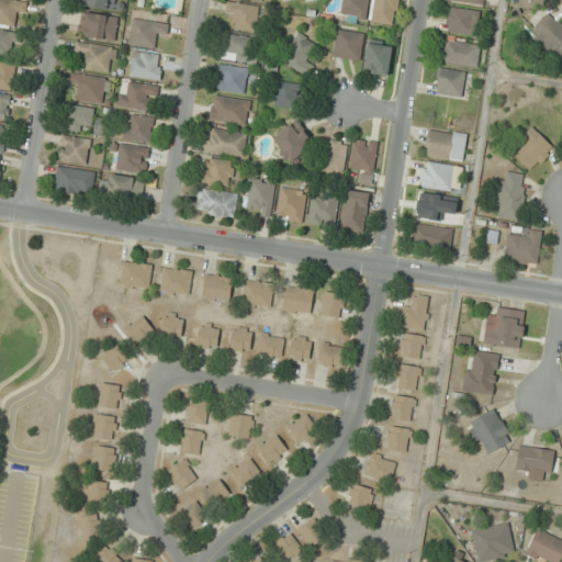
[(114,9),(115,0),(83,0),(83,6),(114,9)]
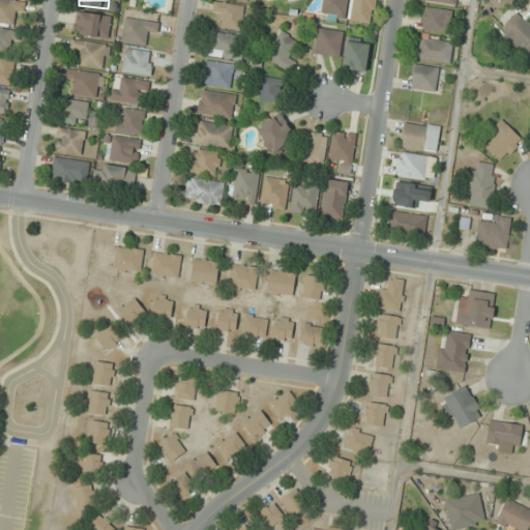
[(323,0),(322,17),(347,19),(348,0),(323,0)]
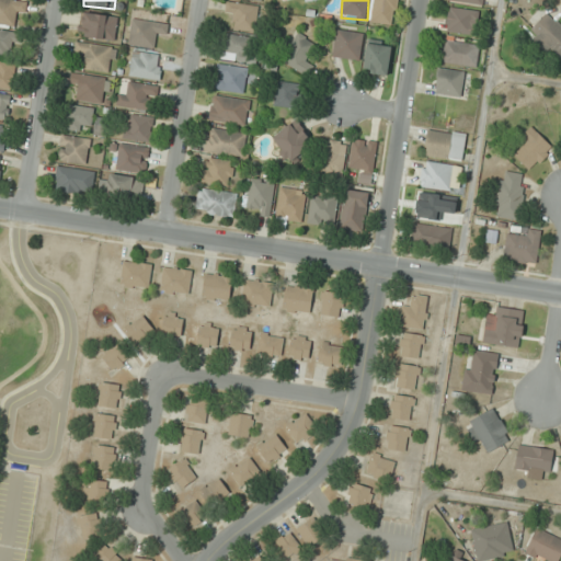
[(397,0),(374,0),(370,22),(393,25),(397,0)]
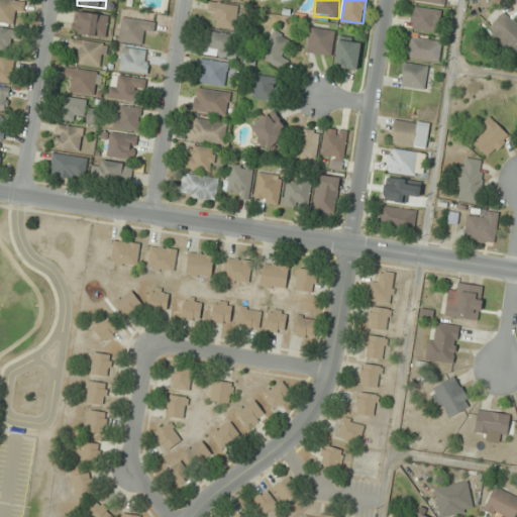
[(217,14),(216,26),(235,28),(238,5),(209,2),(208,13),(217,14)]
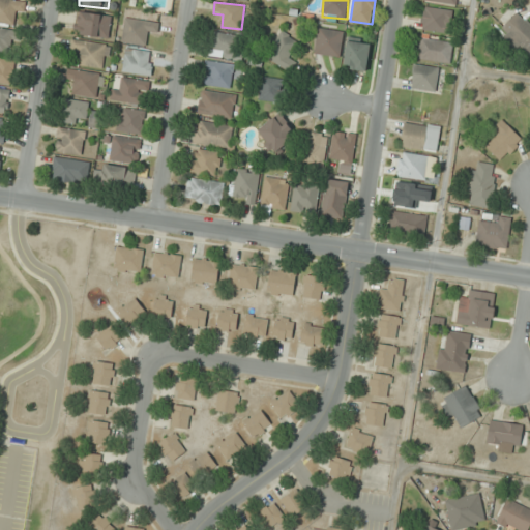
[(421,30),(450,33),(453,10),(423,7),(421,30)]
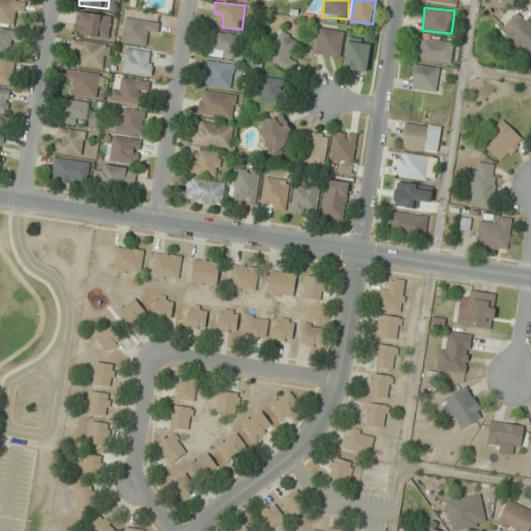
[(109,38),(112,17),(78,11),(75,33),(109,38)]
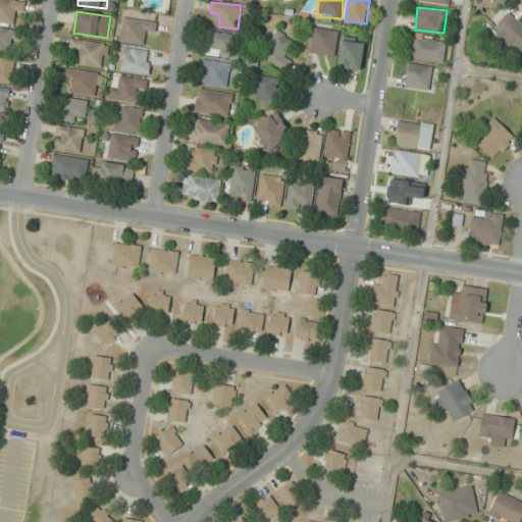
[(507,51),(514,45),(521,53),(521,23),(511,11),(494,27),(501,34),(494,39),(507,51)]
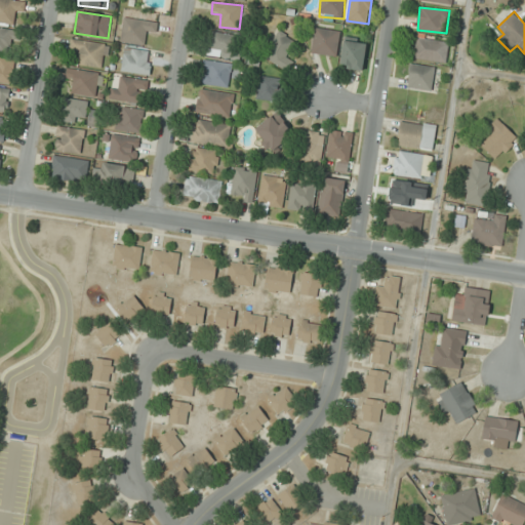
[(145,44),(146,33),(156,34),(158,22),(124,18),(122,41),(145,44)]
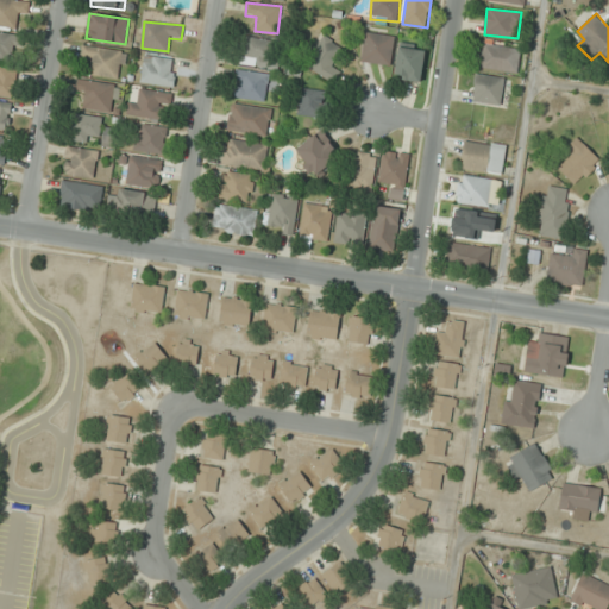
[(0,57),(16,62),(20,36),(0,32),(0,57)]
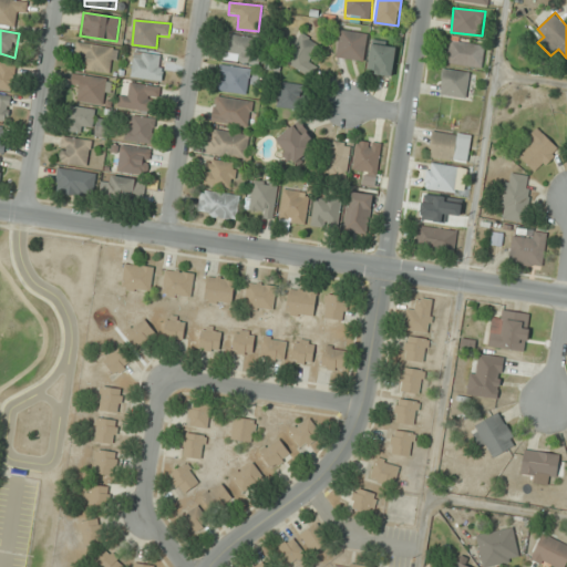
[(363,61),(368,33),(340,30),(337,58),(363,61)]
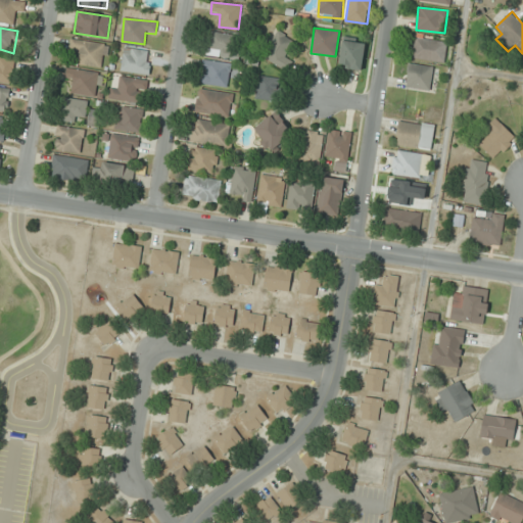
[(205,54),(235,59),(239,36),(209,31),(205,54)]
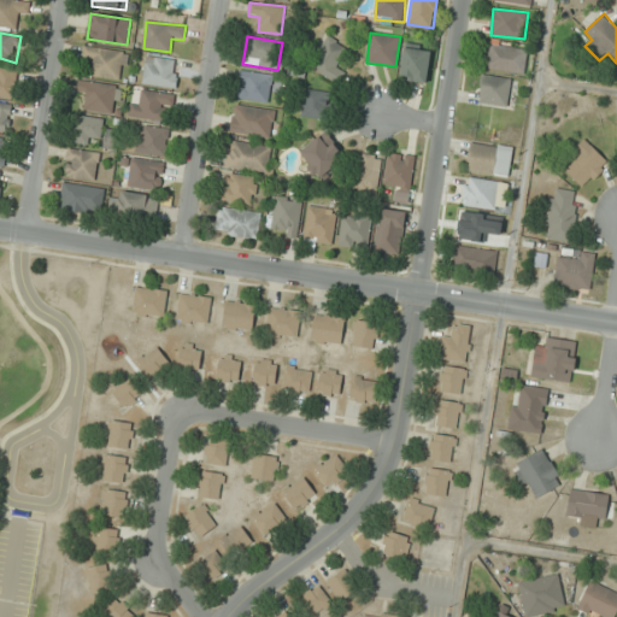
[(322,47),(313,42),(303,63),(338,83),(344,72),(335,68),(347,47),(328,36),(322,47)]
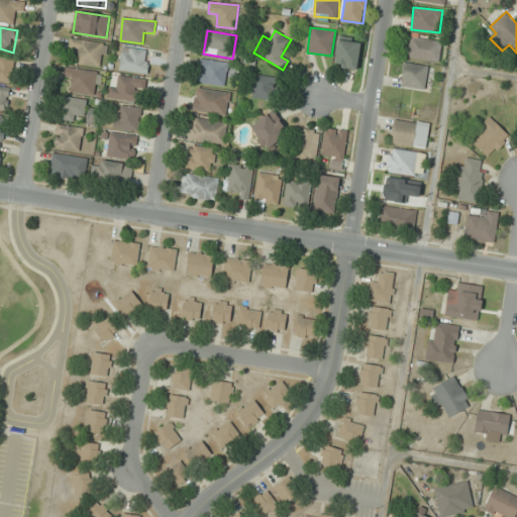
[(442,41),(408,35),(404,57),(438,63),(442,41)]
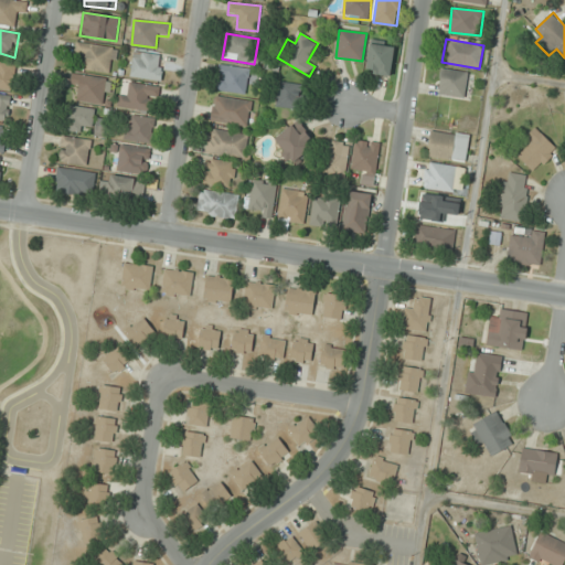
[(391,76),(395,46),(371,43),(366,73),(391,76)]
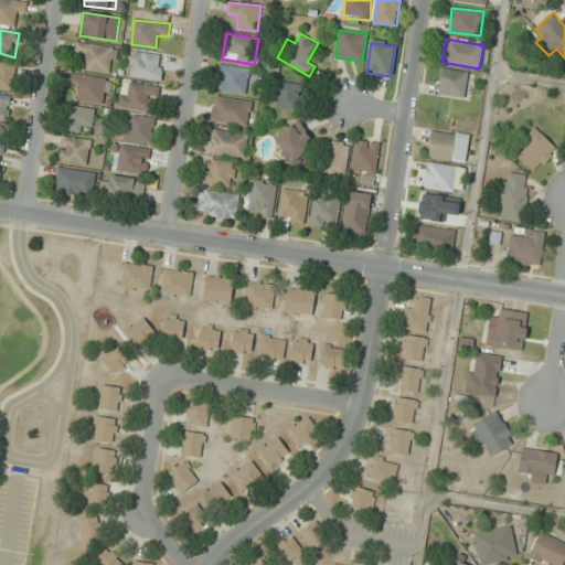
[(84,71),(114,72),(115,45),(76,44),(75,54),(85,54),(84,71)]
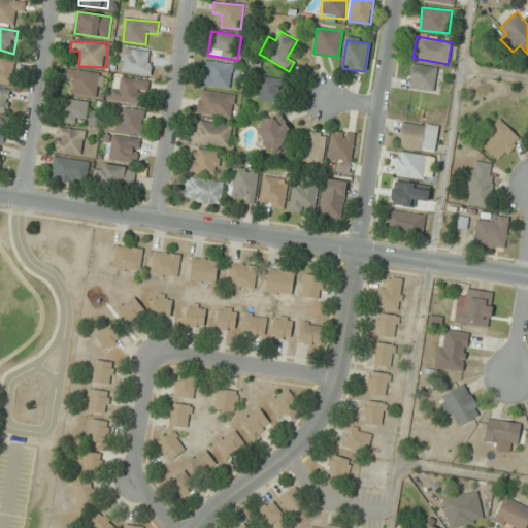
[(150,76),(154,53),(126,47),(122,70),(150,76)]
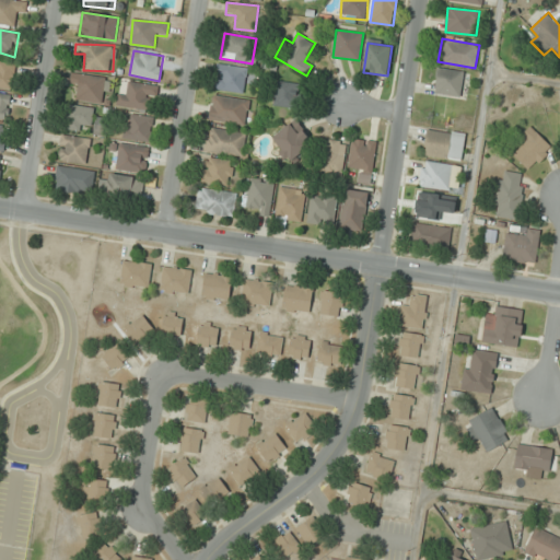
[(0,86),(13,89),(16,65),(0,62),(0,86)]
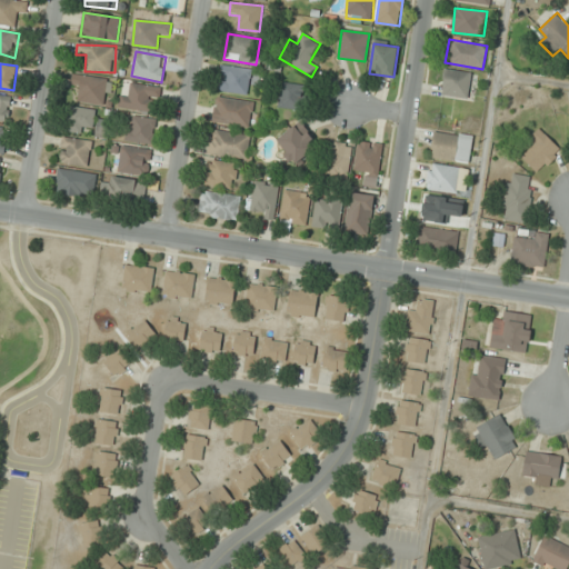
[(252,70),(222,65),(217,90),(247,96),(252,70)]
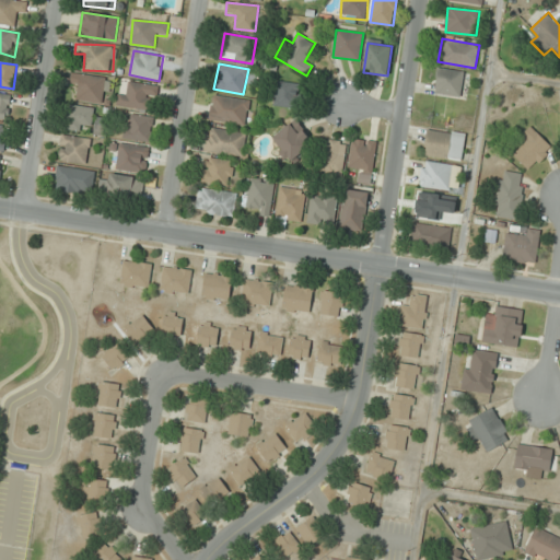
[(435,94),(461,96),(463,71),(438,69),(435,94)]
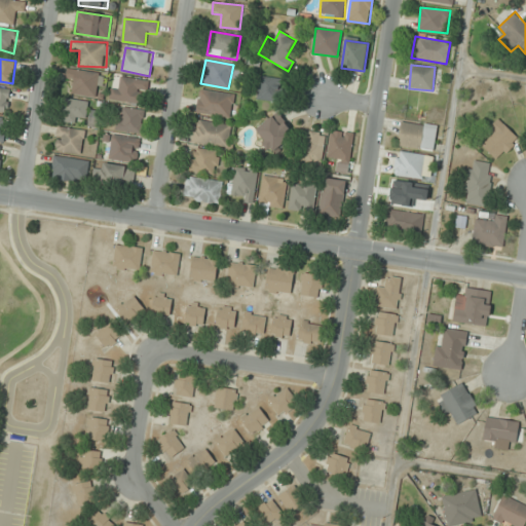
[(71,96),(99,91),(96,69),(68,73),(69,84),(71,96)]
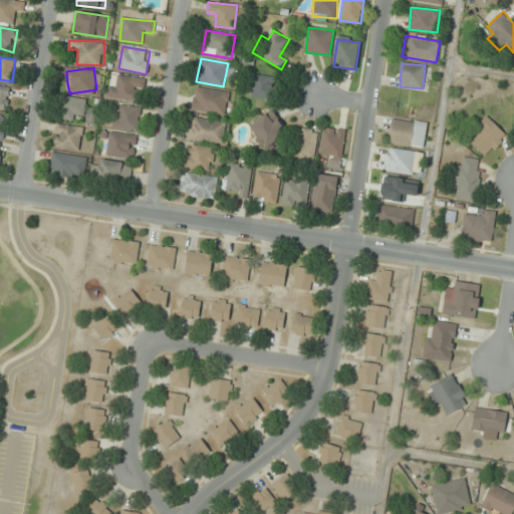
[(272,99),(275,77),(254,74),(251,96),(272,99)]
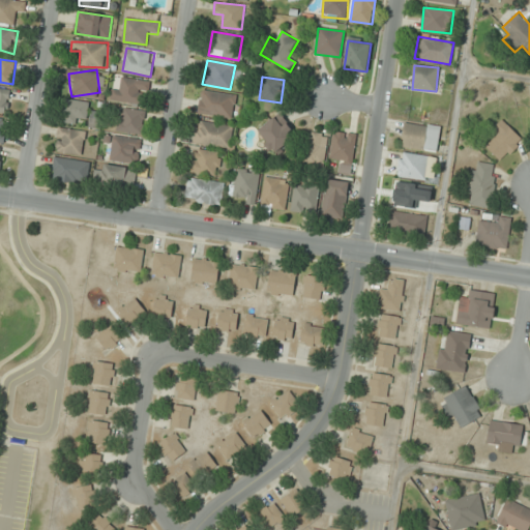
[(148,81),(121,78),(119,89),(112,88),(111,101),(145,106),(148,81)]
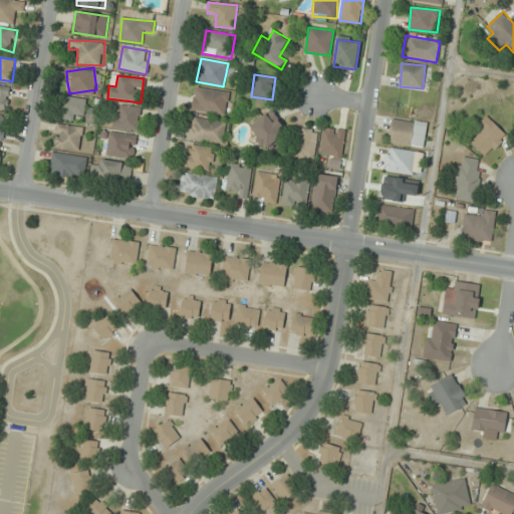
[(0,107),(9,107),(7,86),(0,86),(0,107)]
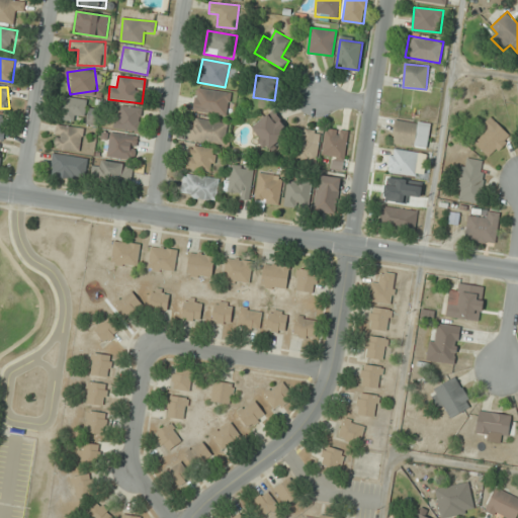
[(230,92),(196,88),(194,111),(228,115),(230,92)]
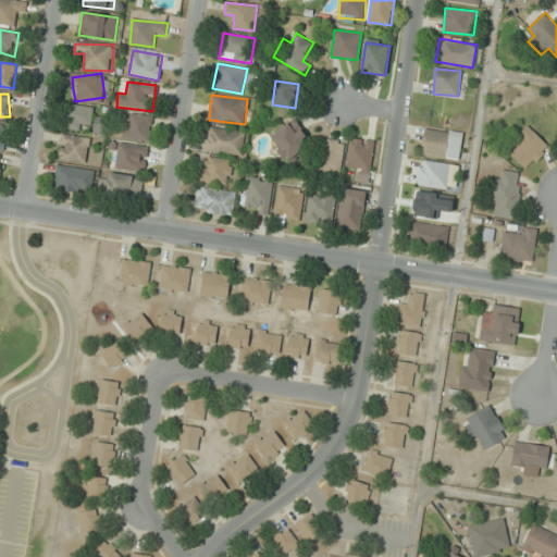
[(91,130),(91,106),(67,106),(67,130),(91,130)]
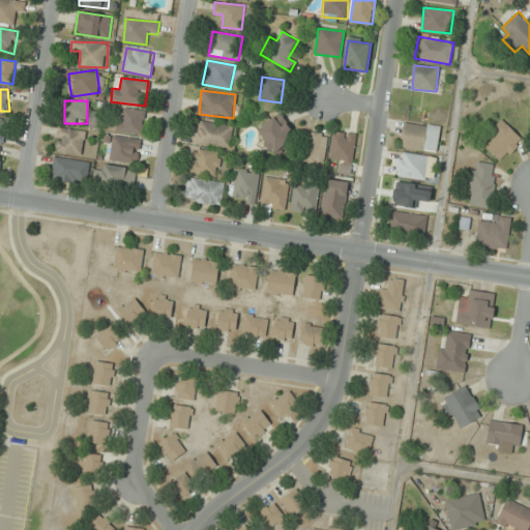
[(145,131),(144,108),(117,110),(118,133),(145,131)]
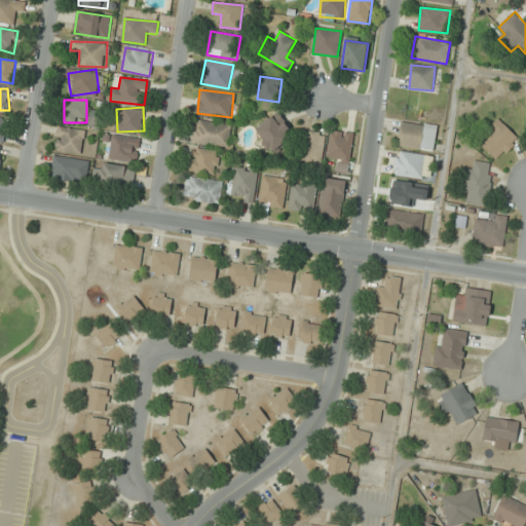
[(269,153),(294,135),(278,112),(254,130),(269,153)]
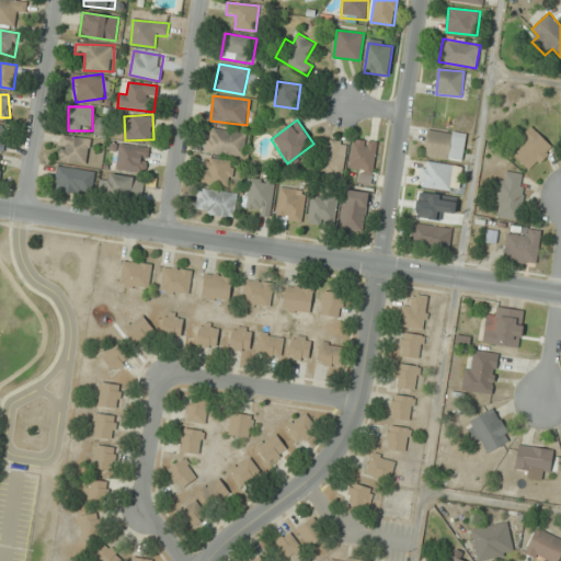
[(205,150),(242,157),(247,134),(208,127),(205,150)]
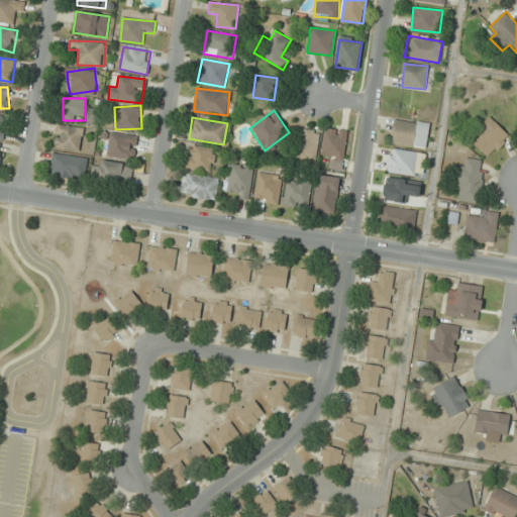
[(392,143),(427,147),(429,123),(395,119),(392,143)]
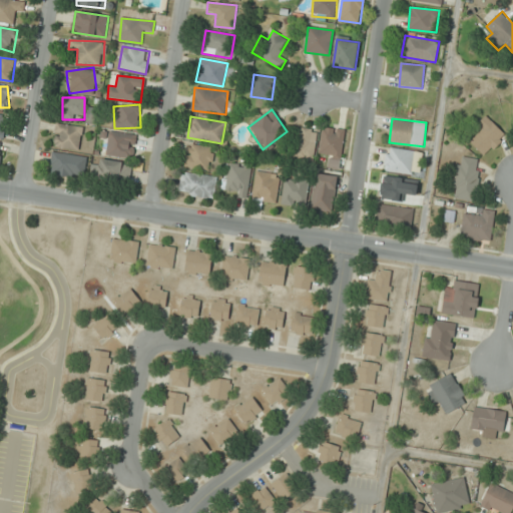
[(485,156),(506,135),(489,119),(468,139),(485,156)]
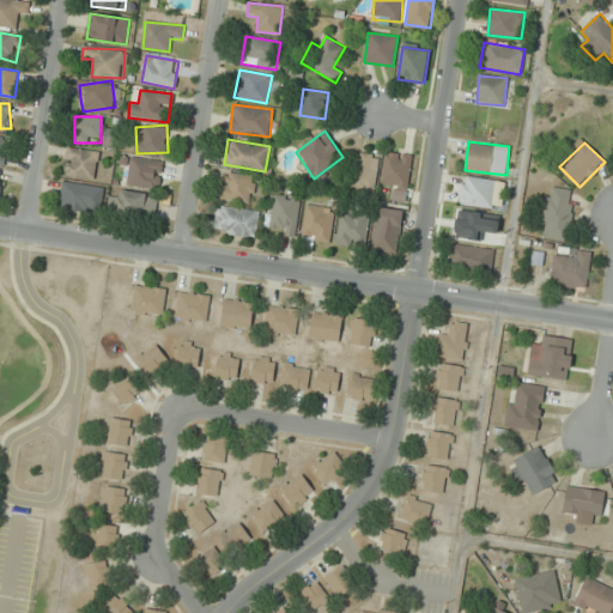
[(64,174),(93,181),(99,153),(68,147),(64,174)]
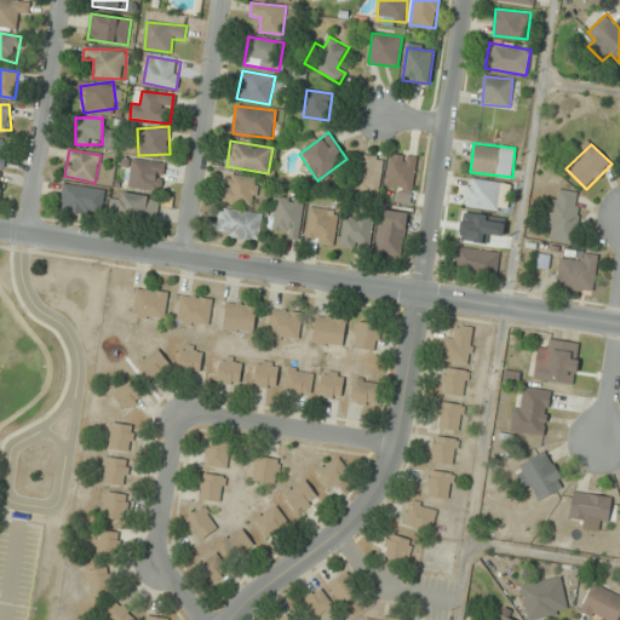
[(385,159),(363,153),(354,188),(375,194),(385,159)]
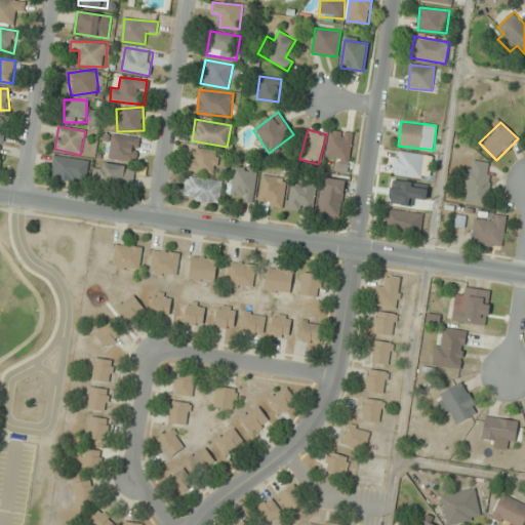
[(354,133),(331,130),(327,157),(338,159),(336,170),(348,171),(354,133)]
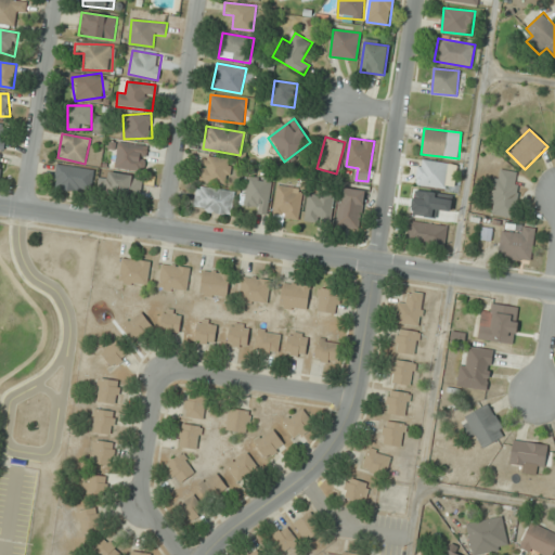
[(115,167),(144,171),(147,146),(119,142),(115,167)]
